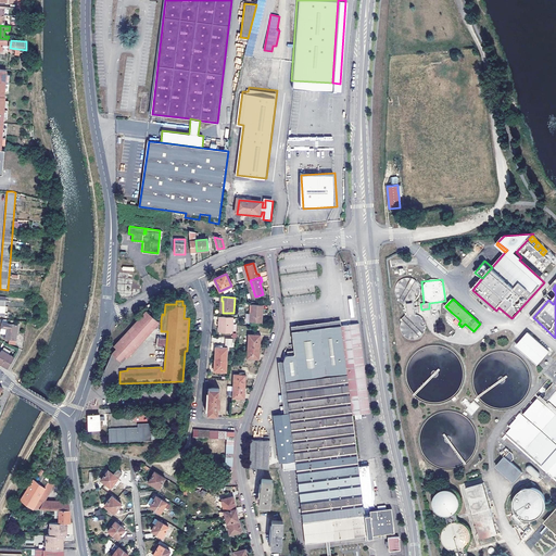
[(416,313),(414,302),(404,303),(404,305),(406,305),(407,312),(405,313),(406,315),(416,313)]
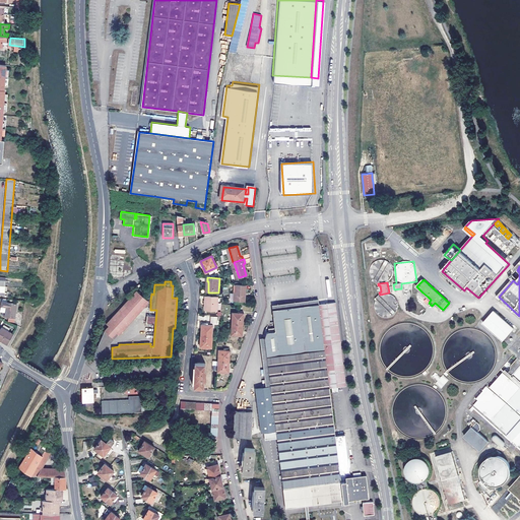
[(245,293),(246,284),(237,284),(237,285),(236,300),(244,300),(245,293)]
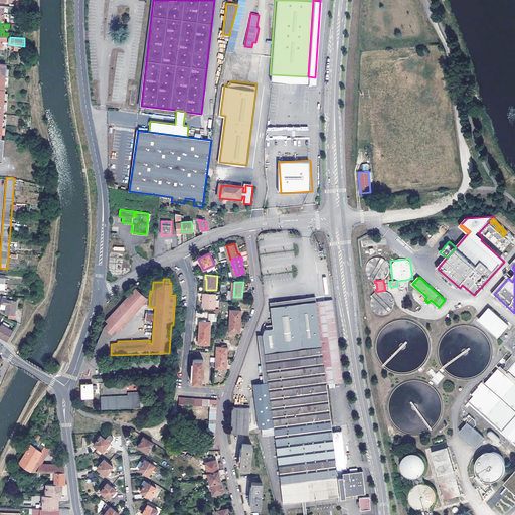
[(147,298),(135,287),(105,320),(107,322),(103,328),(93,352),(96,354),(104,343),(109,338),(110,339),(117,331),(118,332),(149,299),(147,298)]
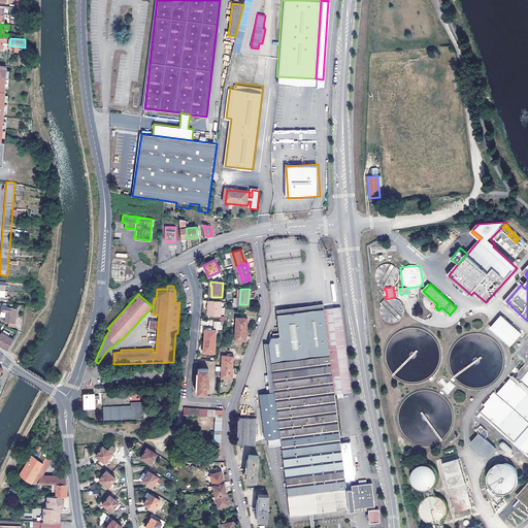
[(209,300),(209,304),(210,304),(210,315),(221,315),(222,300),(209,300)]
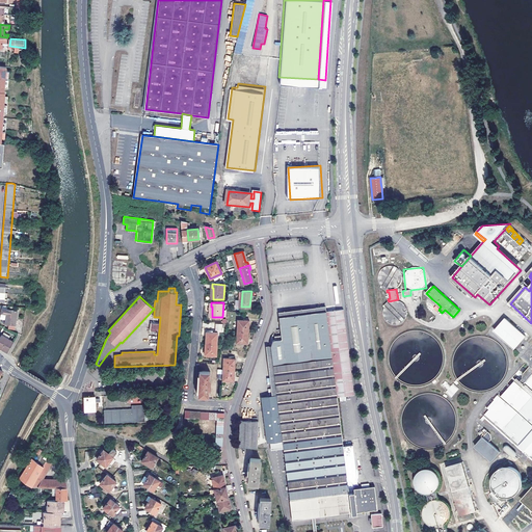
[(353,394),(343,310),(325,311),(325,306),(315,307),(316,312),(278,316),(281,335),(274,336),(274,339),(272,339),(271,343),(272,348),(266,349),(269,373),(274,372),(277,394),(277,400),(262,402),(267,441),(283,439),(290,500),(292,520),(349,512),(349,513),(350,515),(351,516),(352,516),(353,516),(356,516),(357,515),(358,515),(360,514),(360,511),(362,511),(365,511),(377,509),(375,486),(354,488),(355,491),(348,493),(337,396),(353,394)]
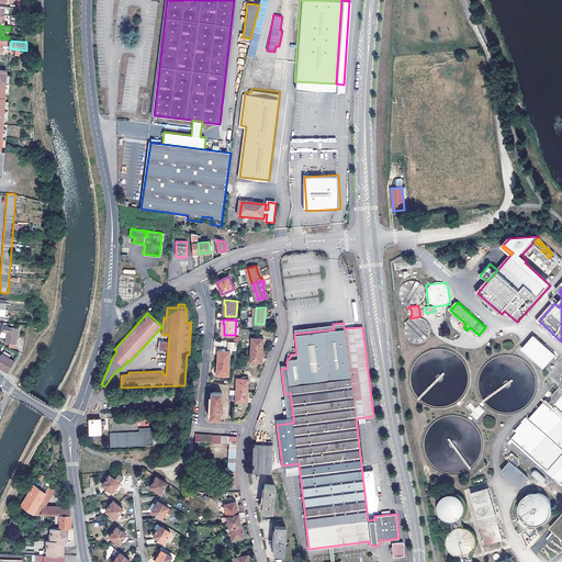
[(294,328),(294,334),(334,329),(333,324),(294,328)]
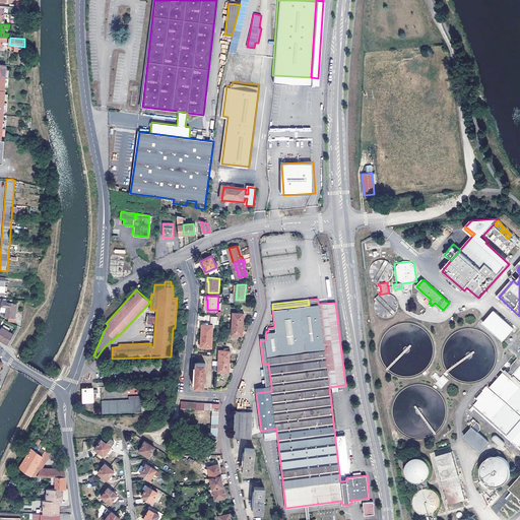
[(15,318),(16,312),(14,312),(15,304),(7,303),(2,303),(1,308),(6,309),(5,317),(15,318)]
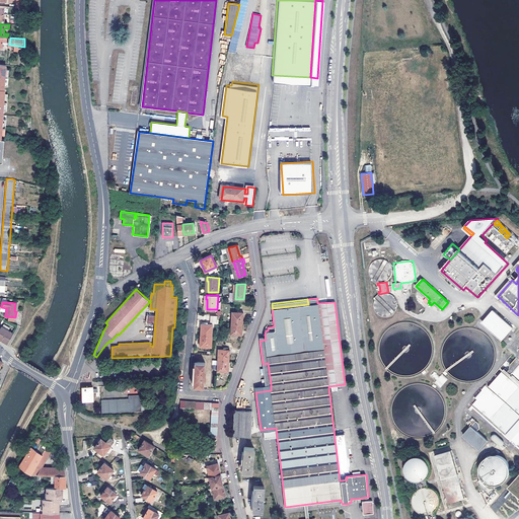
[(243,312),(232,311),(231,322),(242,323),(243,312)]
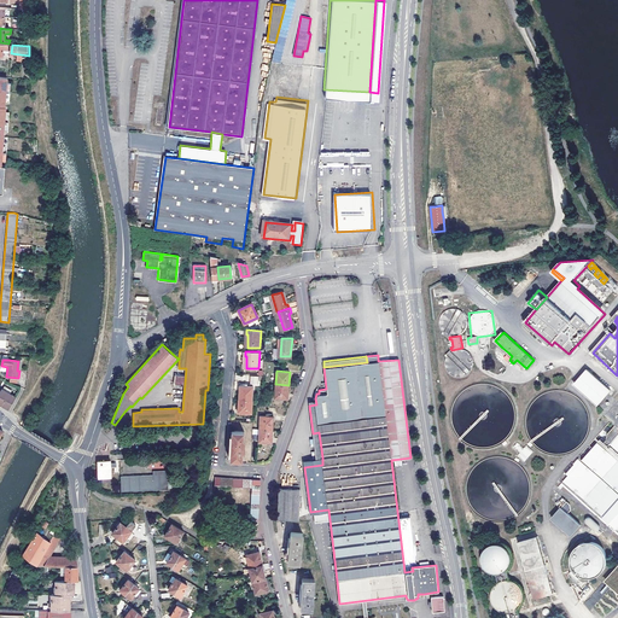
[(588,371),(576,384),(599,406),(612,391),(588,371)]
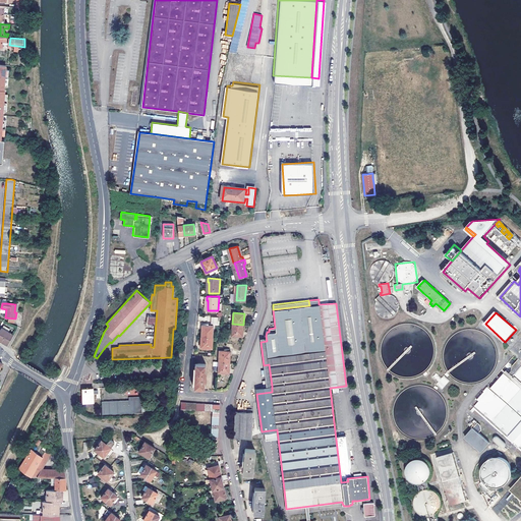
[(243,336),(243,325),(232,324),(232,336),(243,336)]
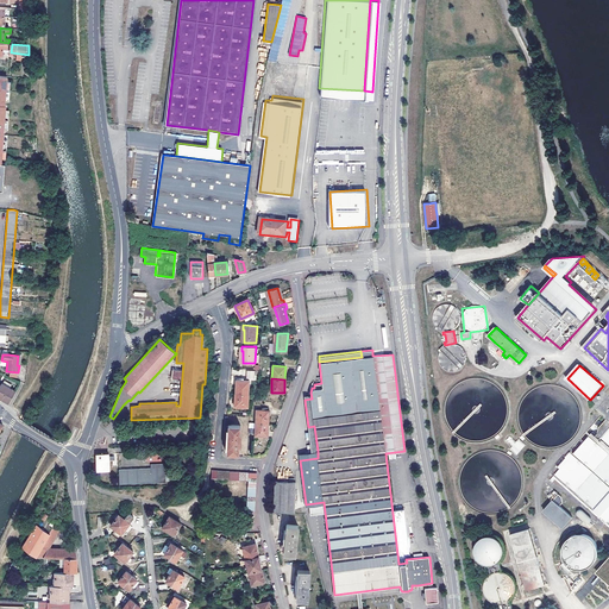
[(237,380),(236,393),(249,394),(250,380),(237,380)]
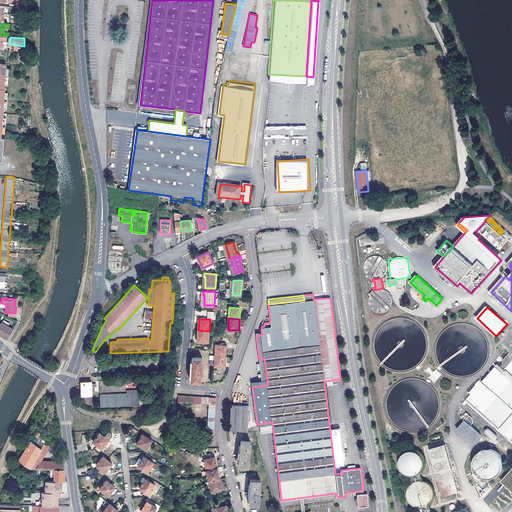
[(427,349),(427,347),(427,345),(426,342),(426,340),(425,337),(424,335),(423,333),(422,331),(420,329),(419,327),(417,326),(415,324),(413,323),(410,322),(408,321),(406,321),(403,320),(401,320),(399,320),(396,320),(394,321),(391,321),(389,322),(387,323),(385,325),(383,326),(381,328),(379,329),(378,331),(377,333),(376,336),(375,338),(374,340),(374,343),(373,345),(373,347),(373,350),(374,352),(374,355),(375,357),(376,359),(378,361),(379,363),(381,365),(382,367),(384,368),(386,370),(388,371),(391,372),(393,372),(395,373),(398,373),(400,373),(403,373),(405,373),(407,372),(410,371),(412,370),(414,369),(416,368),(418,366),(420,365),(421,363),(423,361),(424,359),(425,356),(426,354),(426,352),(427,349)]
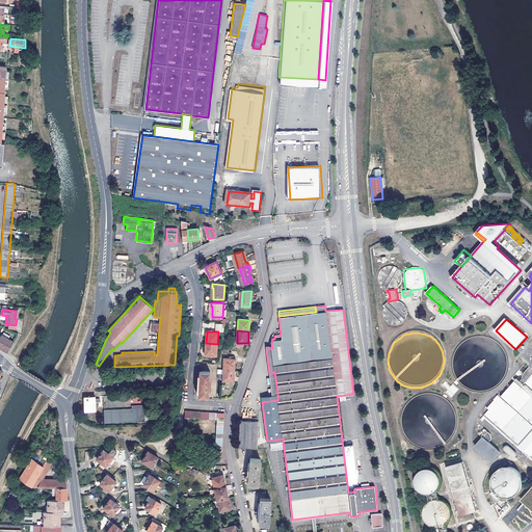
[(8,351),(14,342),(1,335),(0,337),(0,347),(1,348),(1,347),(8,351)]
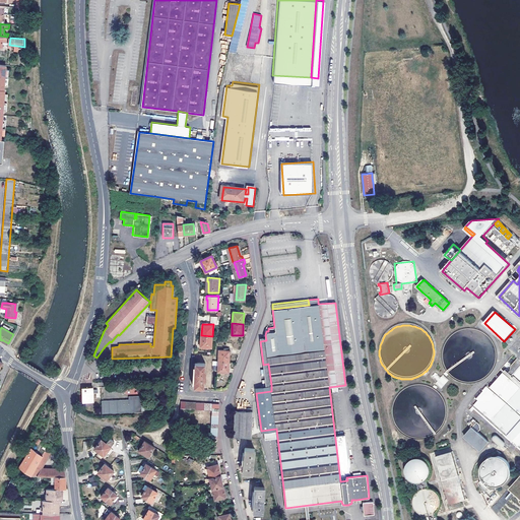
[(496,359),(496,356),(496,353),(496,351),(496,348),(495,346),(494,344),(493,342),(491,340),(490,338),(488,336),(485,334),(483,333),(481,332),(479,331),(477,330),(474,329),(472,329),(470,329),(467,329),(465,329),(462,329),(460,330),(458,331),(456,332),(453,333),(452,335),(450,336),(448,338),(447,340),(445,342),(444,344),(443,347),(443,349),(442,351),(442,354),(442,356),(442,360),(442,362),(443,364),(444,367),(445,369),(446,371),(448,373),(449,375),(451,376),(453,378),(455,379),(457,380),(459,381),(462,382),(464,383),(466,383),(469,383),(471,383),(474,383),(476,382),(478,381),(481,380),(483,379),(485,378),(488,376),(489,374),(491,373),(492,371),(494,368),(495,366),(495,364),(496,362),(496,359)]
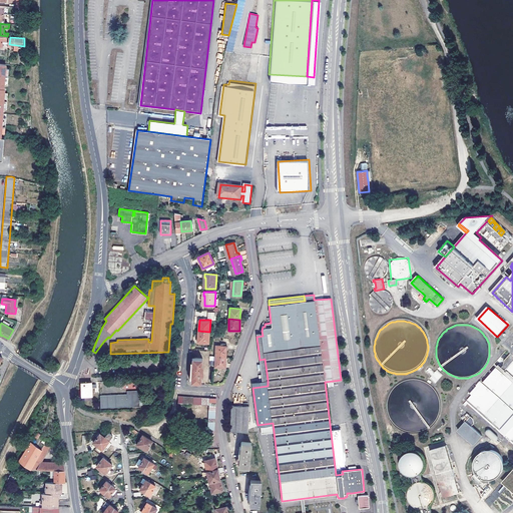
[(198,331),(198,342),(209,343),(209,332),(198,331)]
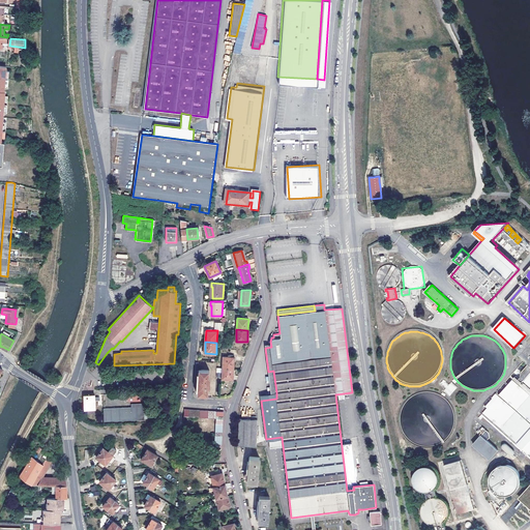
[(223,356),(223,367),(234,369),(235,356),(223,356)]
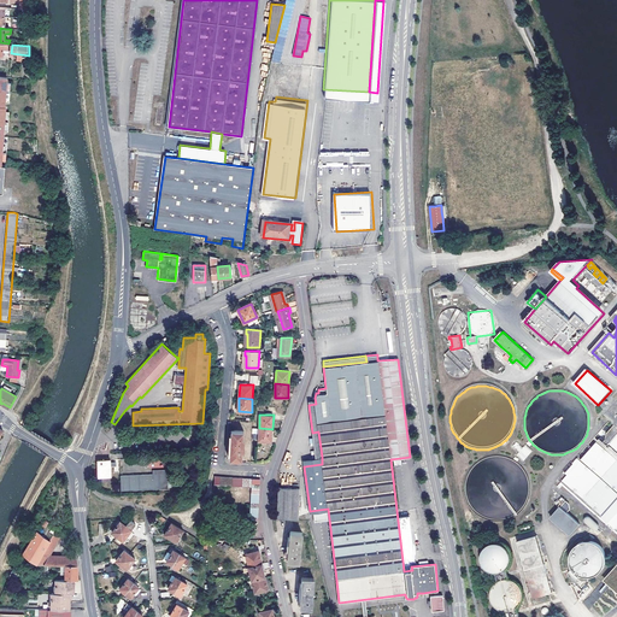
[(271,442),(272,429),(259,428),(258,434),(252,434),(252,439),(258,439),(258,441),(271,442)]
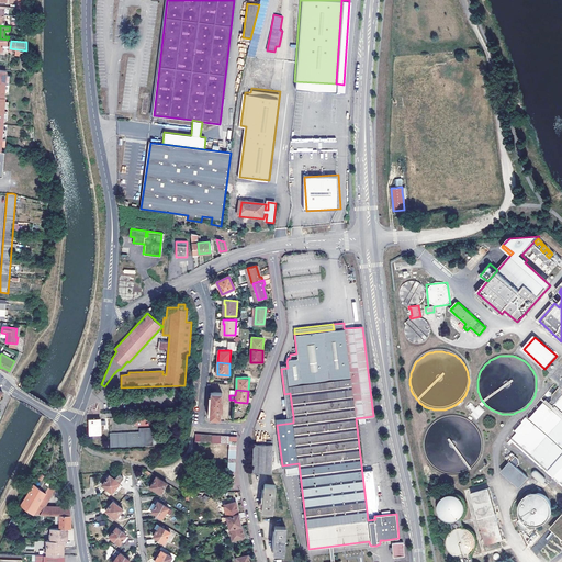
[(222,392),(211,392),(211,405),(210,418),(221,419),(222,392)]
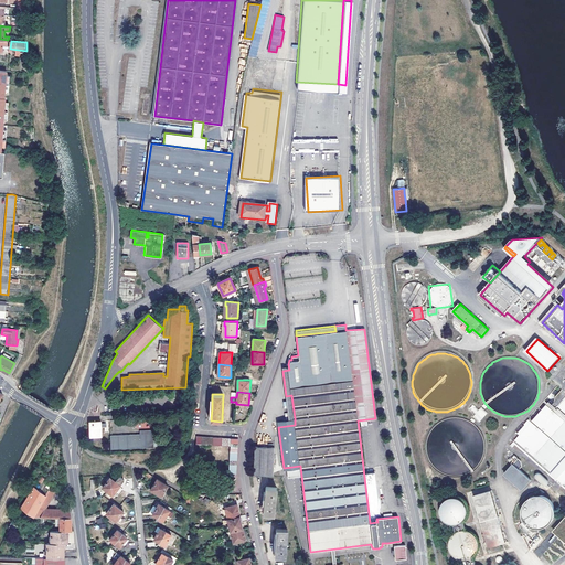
[(564,416),(552,404),(515,445),(564,488),(564,416)]
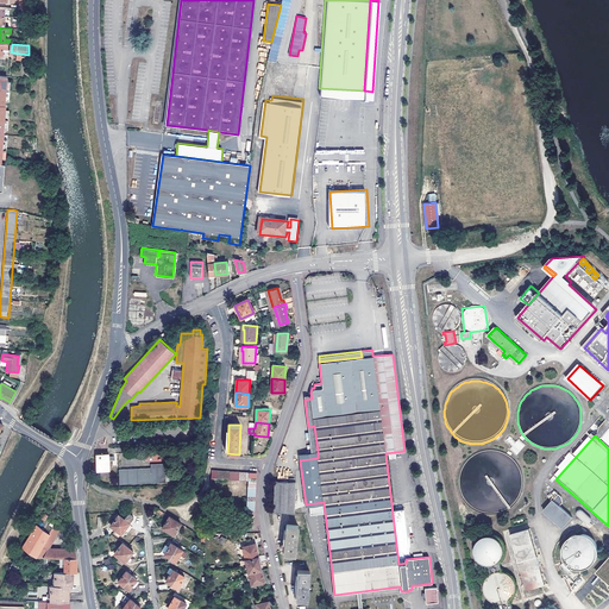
[(526,445),(519,439),(514,443),(514,444),(509,449),(516,456),(526,445)]
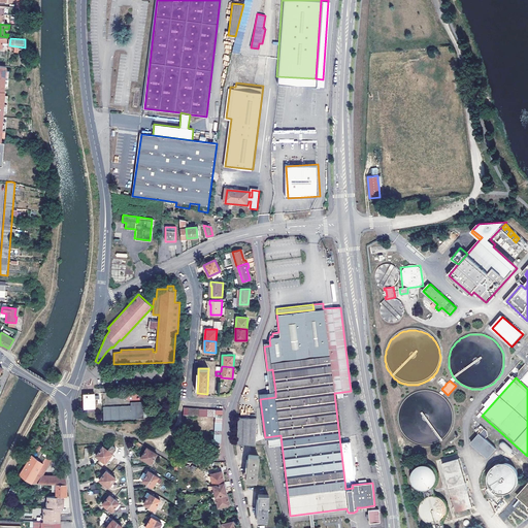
[(275,397),(275,391),(269,391),(259,393),(260,399),(275,397)]
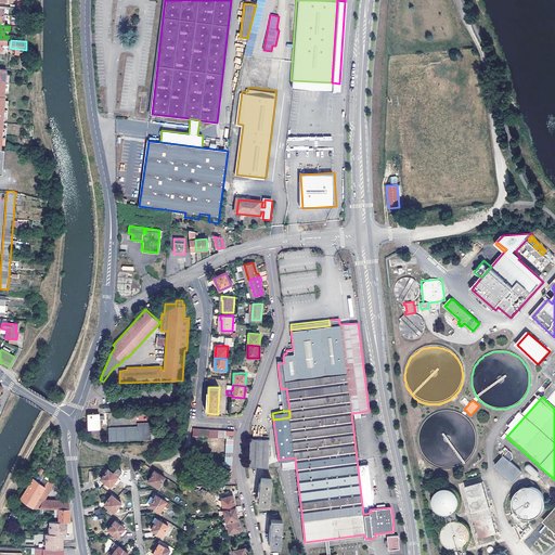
[(475,443),(476,440),(475,438),(475,435),(475,433),(474,430),(473,427),(472,425),(469,423),(468,421),(466,418),(464,417),(462,415),(460,414),(457,413),(455,412),(453,412),(450,411),(448,411),(444,411),(442,411),(439,412),(437,412),(435,413),(433,414),(430,416),(428,417),(426,420),(424,422),(423,424),(421,426),(420,428),(418,430),(418,433),(417,436),(417,438),(417,441),(417,443),(418,446),(418,449),(420,451),(421,453),(422,455),(424,457),(425,460),(427,462),(429,463),(431,465),(434,466),(436,467),(439,468),(441,468),(444,468),(447,468),(449,468),(452,468),(454,467),(457,467),(460,466),(462,464),(464,463),(466,462),(467,460),(469,457),(470,455),(473,453),(474,451),(474,448),(475,446),(475,443)]
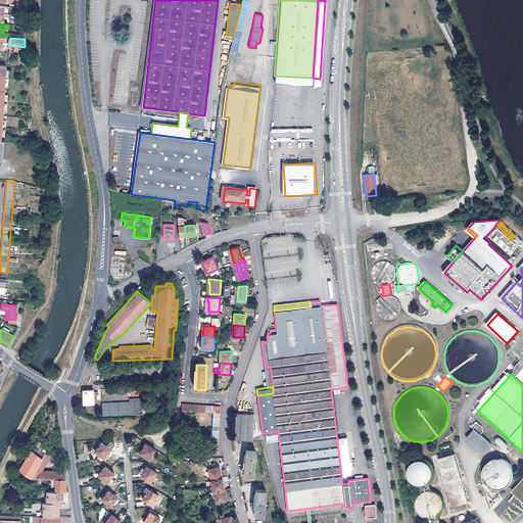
[(94,403),(93,389),(83,390),(83,391),(84,403),(94,403)]
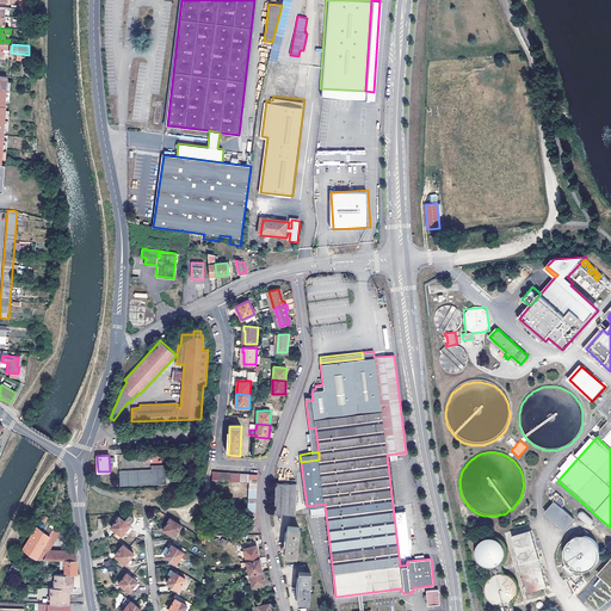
[(121,485),(168,482),(168,477),(166,479),(165,471),(165,466),(150,466),(152,469),(119,471),(121,485)]
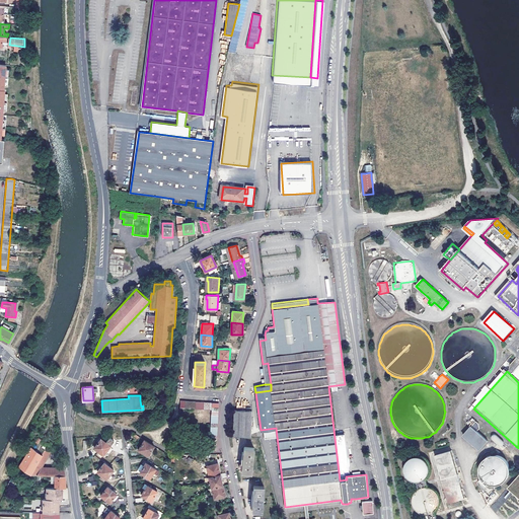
[(251,411),(234,411),(233,435),(250,436),(251,411)]
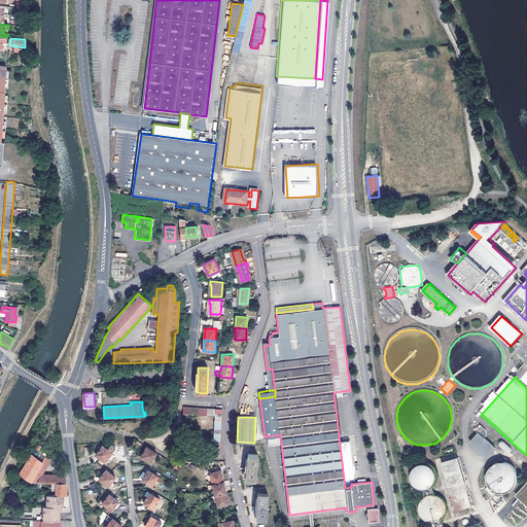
[(479,433),(471,442),(488,456),(495,448),(485,438),(488,434),(487,429),(484,427),(481,424),(476,430),(479,433)]
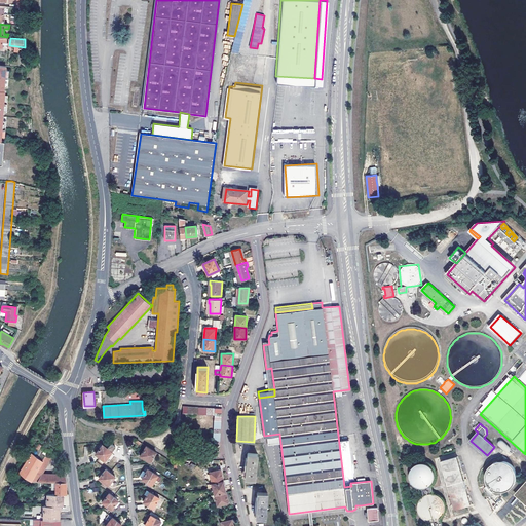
[(501,440),(497,444),(508,454),(512,450),(501,440)]
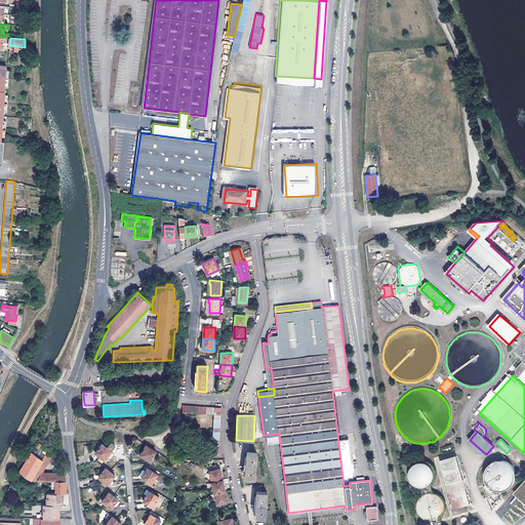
[(99,456),(107,447),(103,443),(95,452),(99,456)]
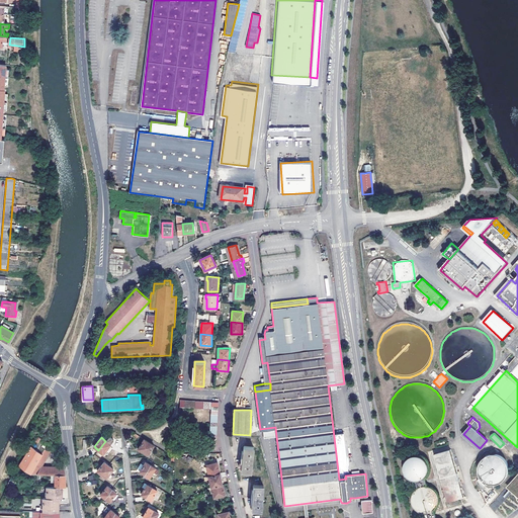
[(138,448),(143,451),(149,441),(145,438),(138,448)]
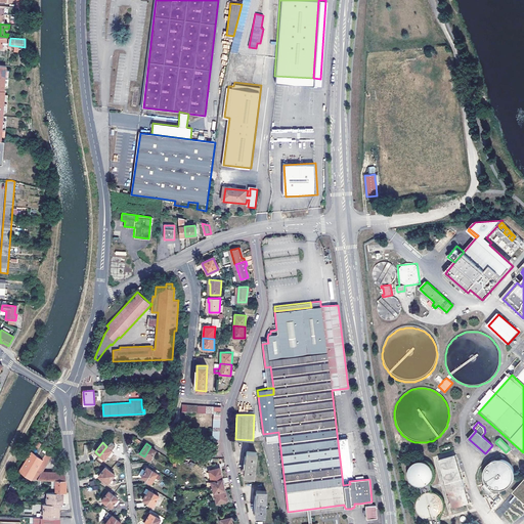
[(104,459),(112,449),(106,446),(99,455),(104,459)]
